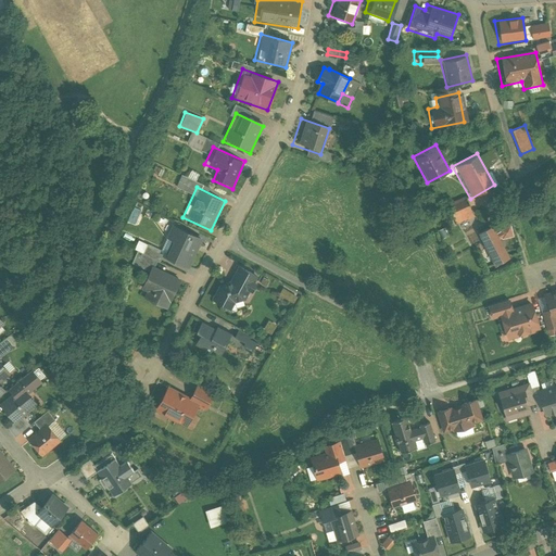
[(454,225),(472,216),(467,203),(449,211),(454,225)]
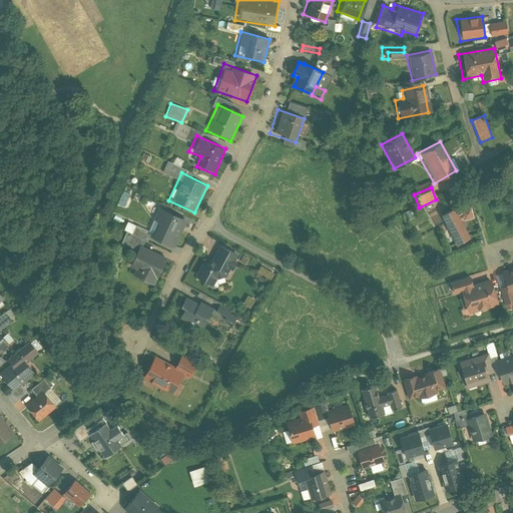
[(125,192),(119,202),(123,204),(129,194),(125,192)]
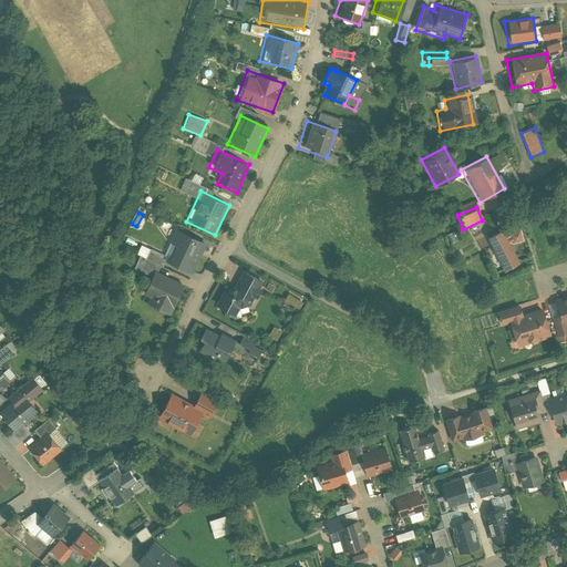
[(173,225),(166,239),(174,244),(165,261),(193,276),(209,243),(173,225)]
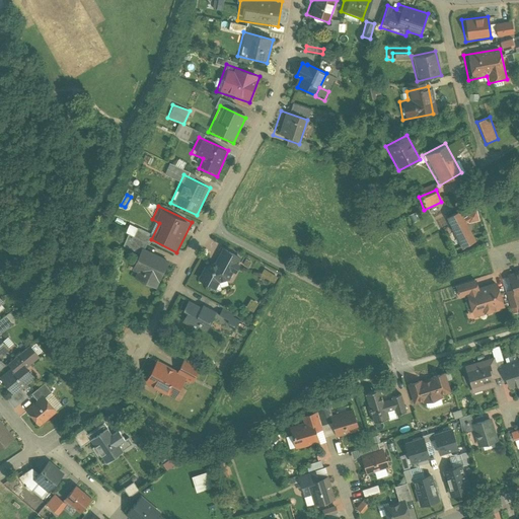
[(473,239),(457,210),(443,218),(460,247),(473,239)]
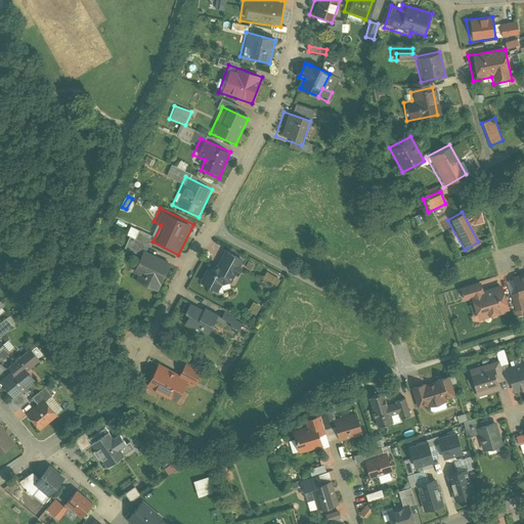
[(139,249),(129,271),(136,274),(133,281),(156,292),(170,262),(139,249)]
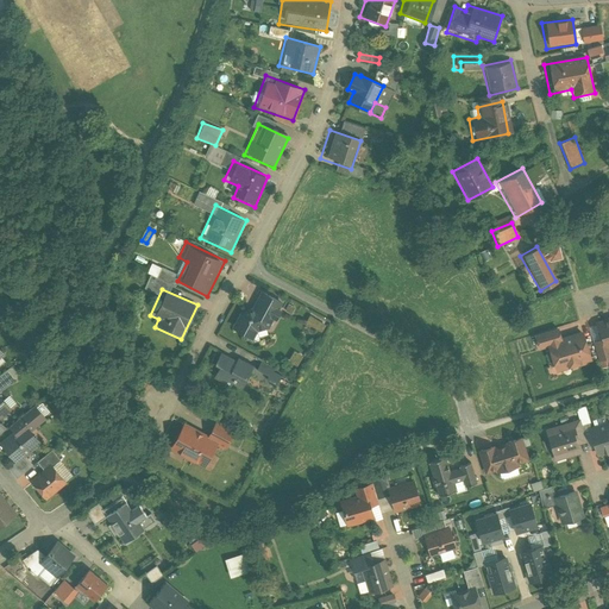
[(280,302),(259,292),(252,306),(239,311),(230,330),(251,340),(255,332),(271,321),(280,302)]
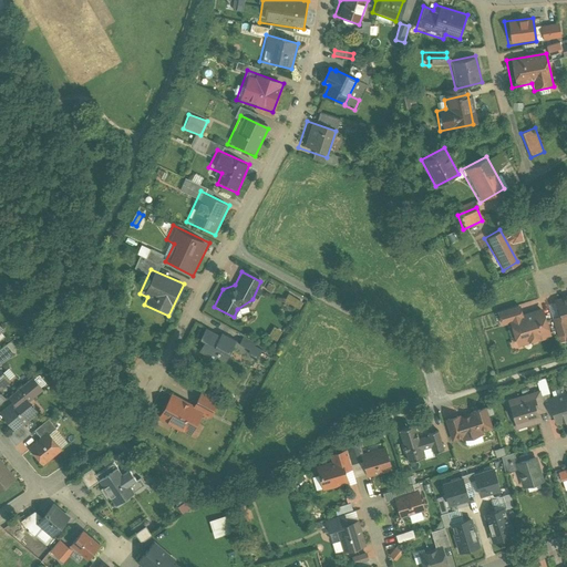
[(566,291),(547,299),(554,318),(550,319),(559,344),(566,341),(566,291)]
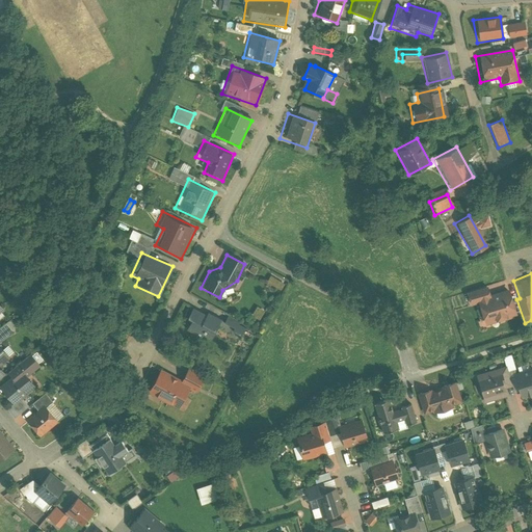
[(265,284),(280,289),(283,282),(268,276),(265,284)]
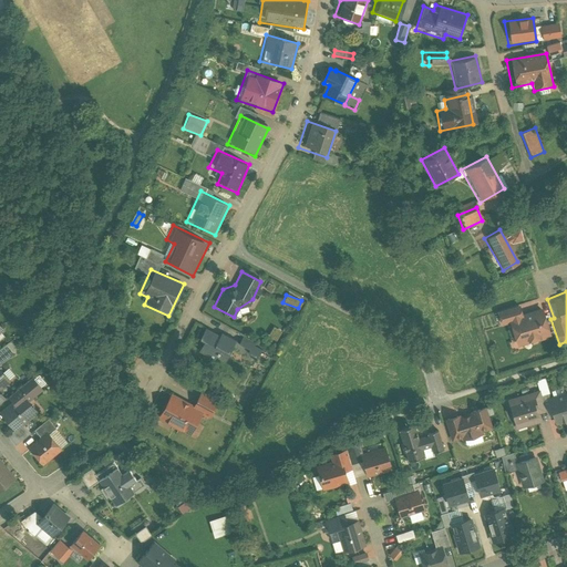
[(522,305),(494,312),(500,328),(505,326),(514,350),(554,338),(543,305),(524,311),(522,305)]
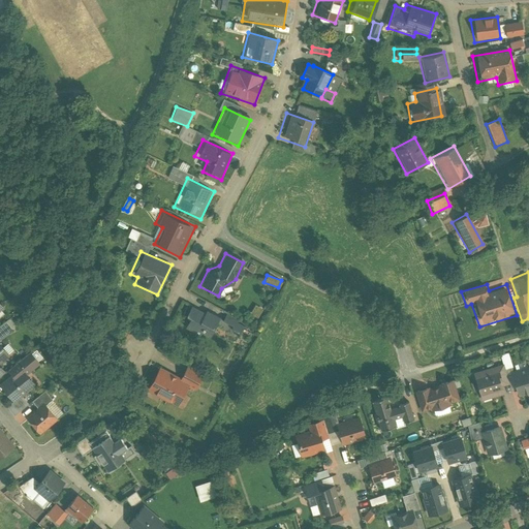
[(192,304),(181,327),(208,340),(219,318),(192,304)]
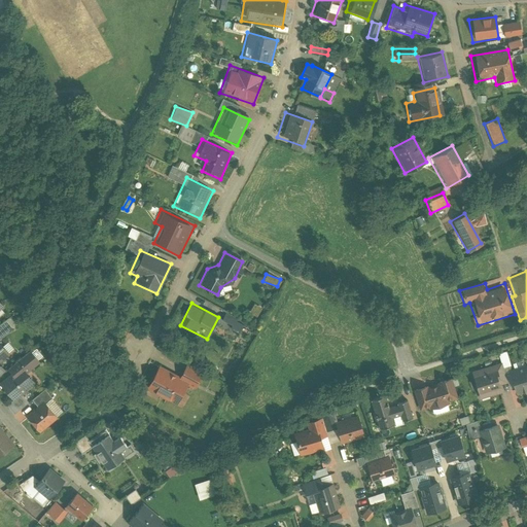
[(255,316),(259,309),(253,304),(248,312),(255,316)]
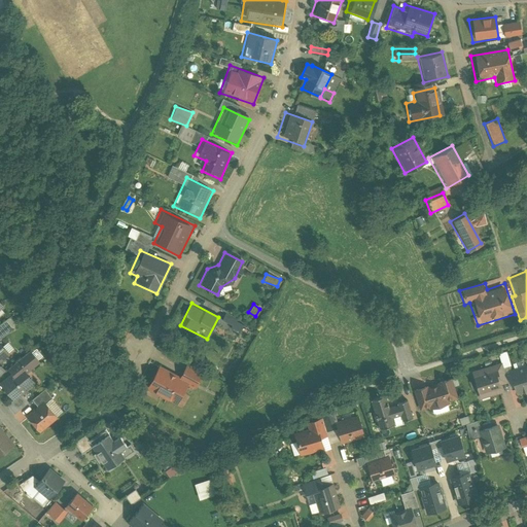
[(0,361),(11,353),(1,341),(14,330),(5,319),(0,322),(0,361)]
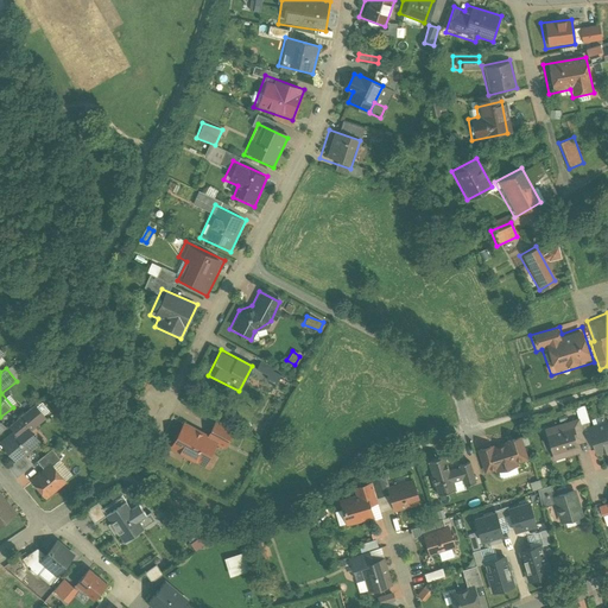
[(42,401),(35,405),(38,415),(46,412),(42,401)]
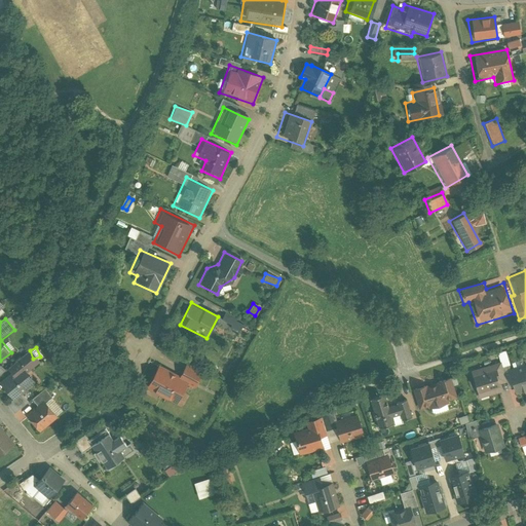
[(20,363),(0,379),(0,390),(11,405),(37,384),(20,363)]
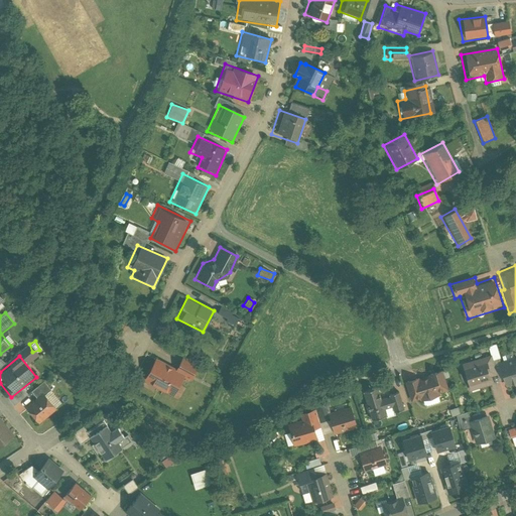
[(491,357),(459,366),(467,394),(499,384),(491,357)]
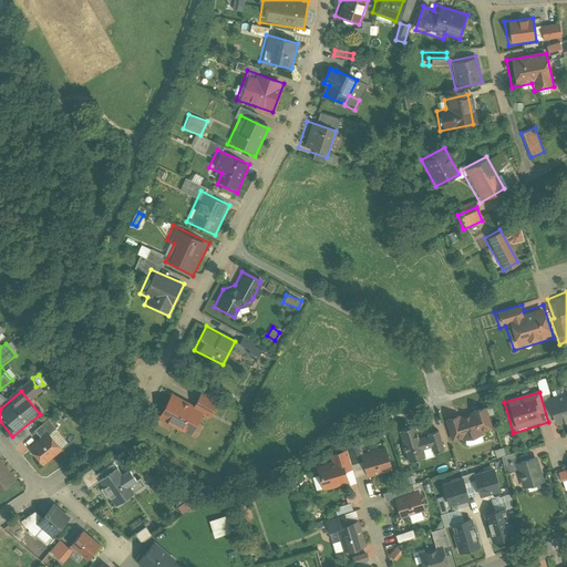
[(566,423),(566,412),(560,393),(544,400),(554,429),(566,423)]
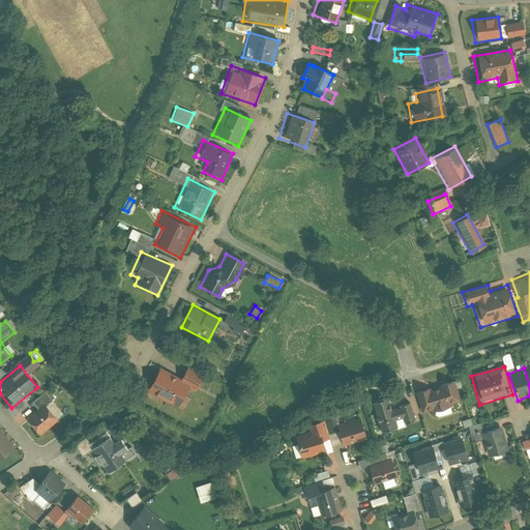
[(145,391),(159,401),(173,377),(157,369),(145,391)]
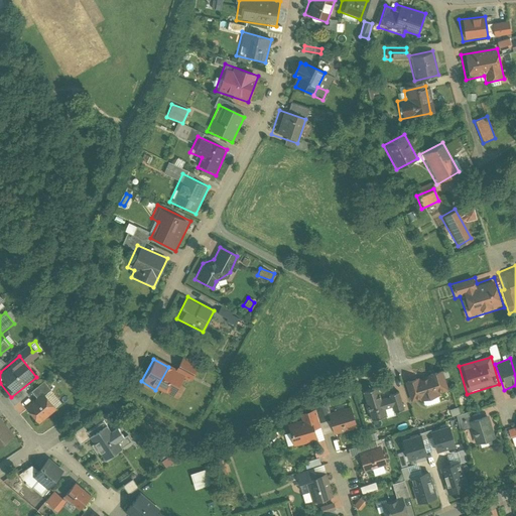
[(173,370),(168,367),(155,390),(173,399),(183,380),(188,383),(196,369),(178,360),(173,370)]
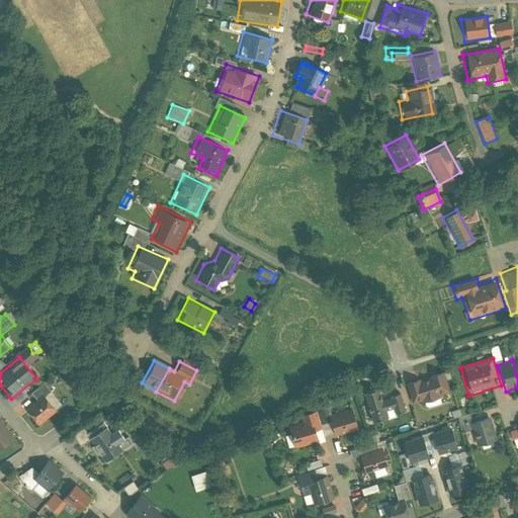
[(420,382),(419,382),(424,399),(424,401),(440,397),(439,394),(448,391),(443,373),(432,376),(433,378),(420,382)]
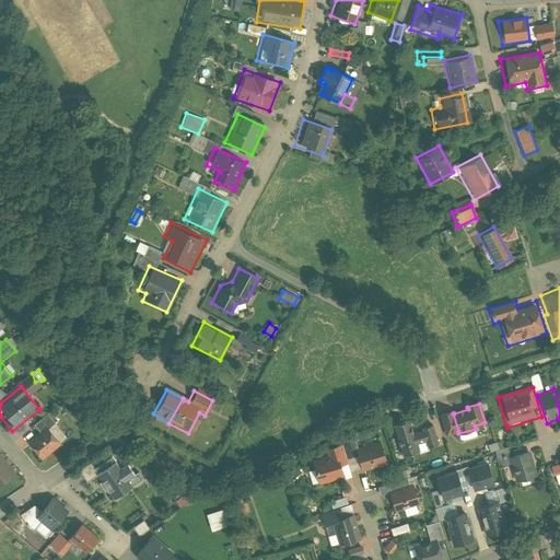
[(453,413),(454,413),(453,411),(442,415),(447,433),(458,431),(453,413)]
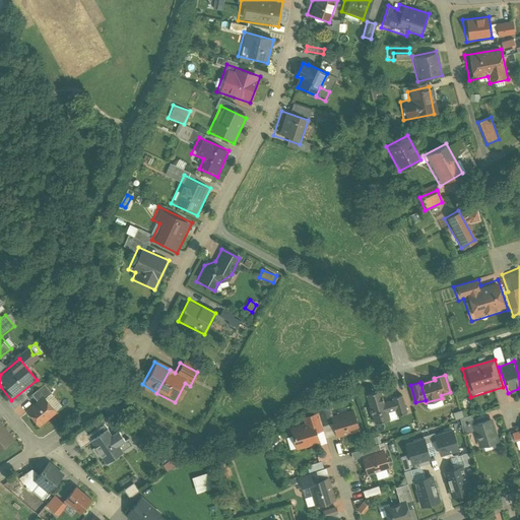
[(35,402),(22,412),(36,429),(57,412),(46,399),(52,394),(44,384),(29,396),(35,402)]
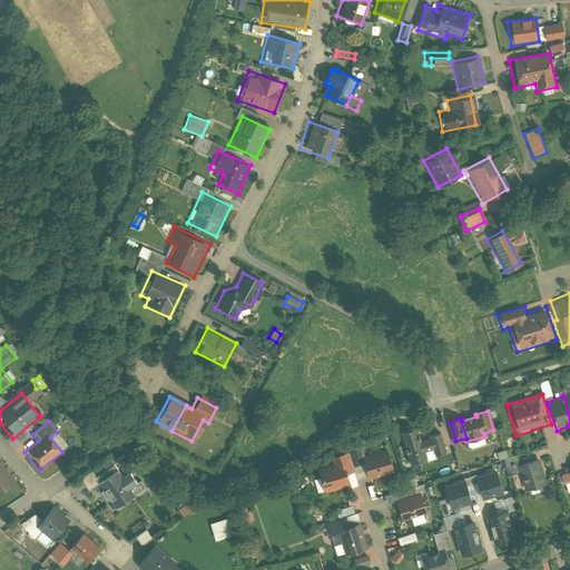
[(416,428),(402,433),(411,464),(426,460),(424,452),(434,450),(431,439),(421,441),(416,428)]
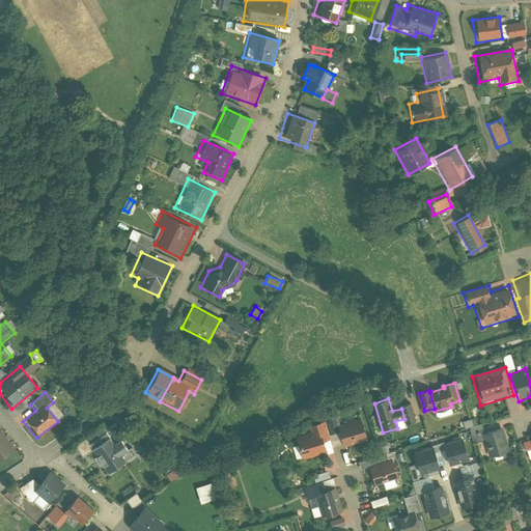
[(404,419),(406,424),(416,421),(411,403),(400,407),(401,409),(404,419)]
